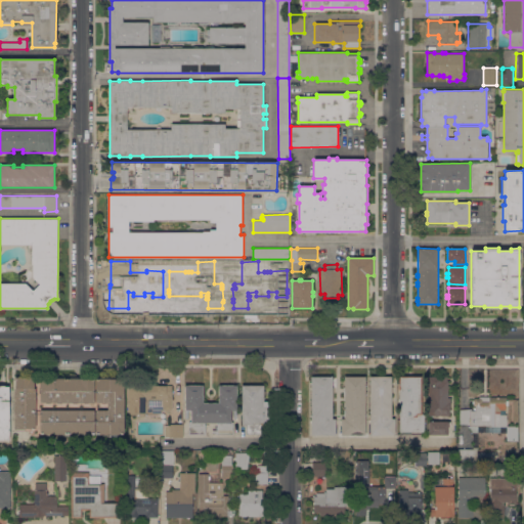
[(332,376),(332,419),(336,419),(336,435),(311,435),(311,376),(332,376)]
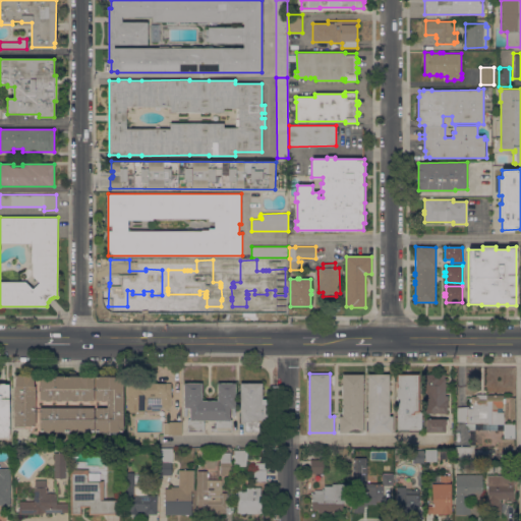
[(398,413),(396,413),(397,373),(419,373),(418,411),(420,411),(420,412),(422,412),(422,429),(398,428),(398,413)]
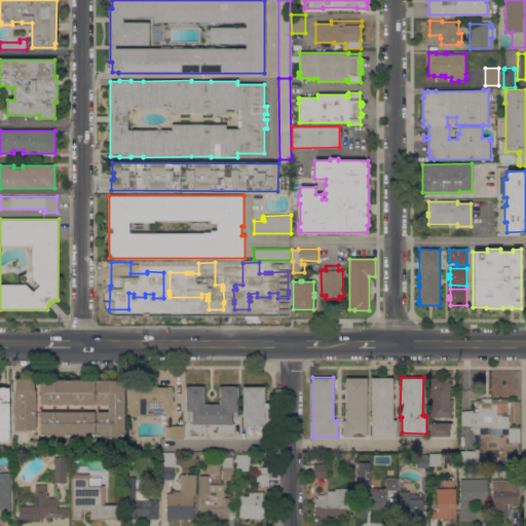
[(430,377),(448,377),(449,382),(450,399),(452,399),(452,417),(430,417),(430,377)]
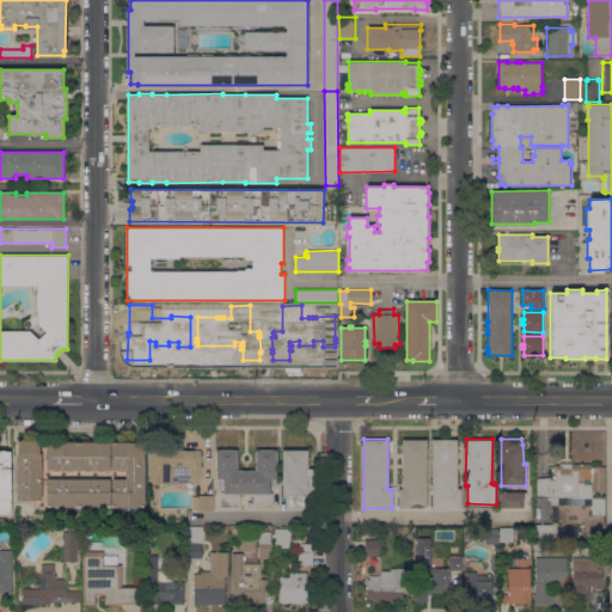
[(16,453),(18,453),(18,440),(41,440),(41,444),(46,444),(46,440),(144,440),(144,509),(46,510),(46,507),(34,507),(34,503),(19,503),(19,501),(17,501),(16,453)]
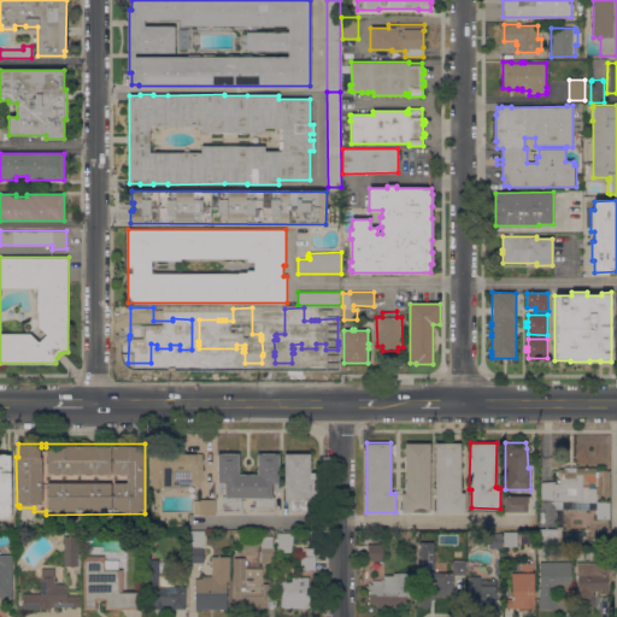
[(430,512),(401,512),(401,493),(405,493),(405,444),(430,444),(430,512)]
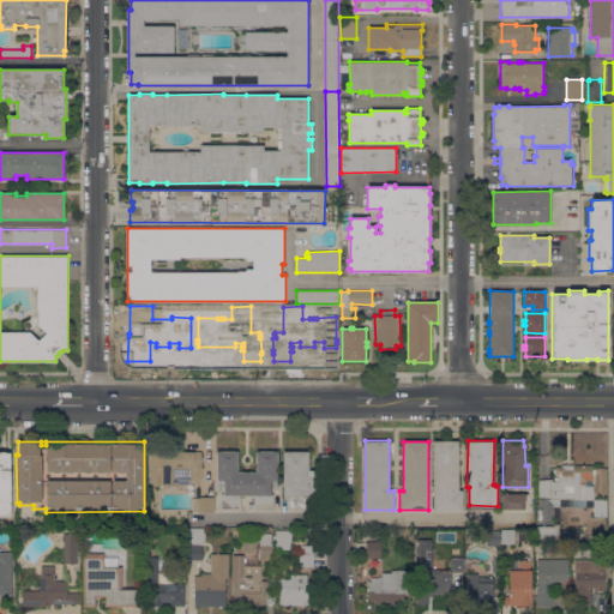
[(433,441),(458,441),(458,453),(459,453),(459,469),(458,469),(458,491),(462,491),(462,509),(434,510),(433,441)]
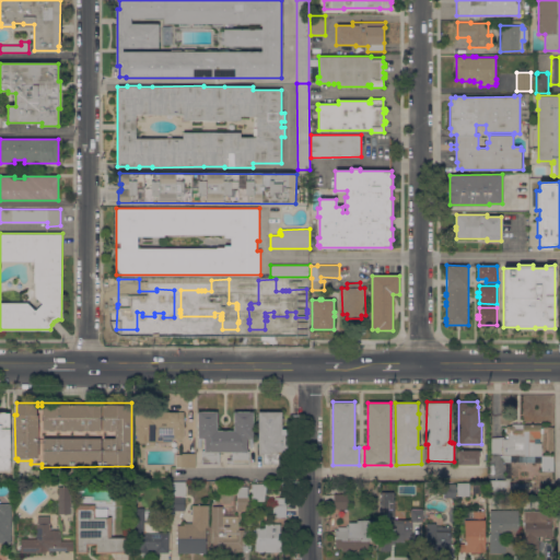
[(182,440),(177,440),(174,438),(170,442),(137,442),(137,412),(184,411),(184,436),(182,440)]
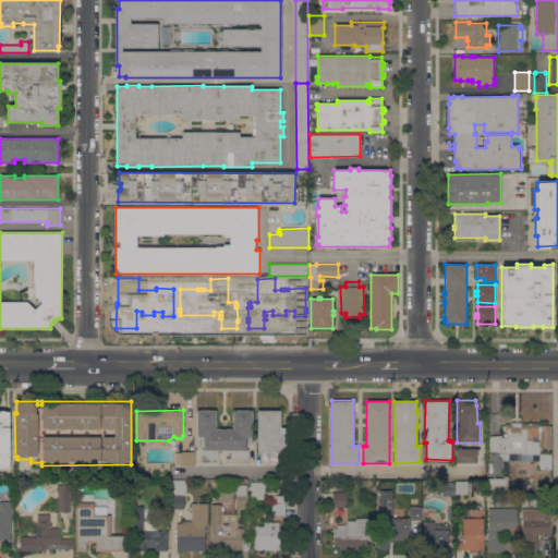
[(197,410),(216,410),(216,428),(233,428),(233,410),(252,410),(252,437),(245,437),(245,449),(247,449),(247,462),(226,462),(226,458),(231,458),(231,449),(218,449),(218,462),(202,462),(202,449),(203,449),(203,436),(197,436),(197,410)]
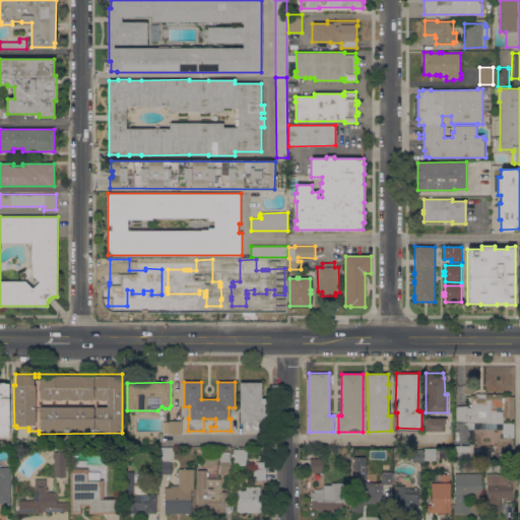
[(261,382),(261,398),(266,398),(266,429),(261,429),(261,431),(244,431),(244,421),(240,421),(240,382),(261,382)]
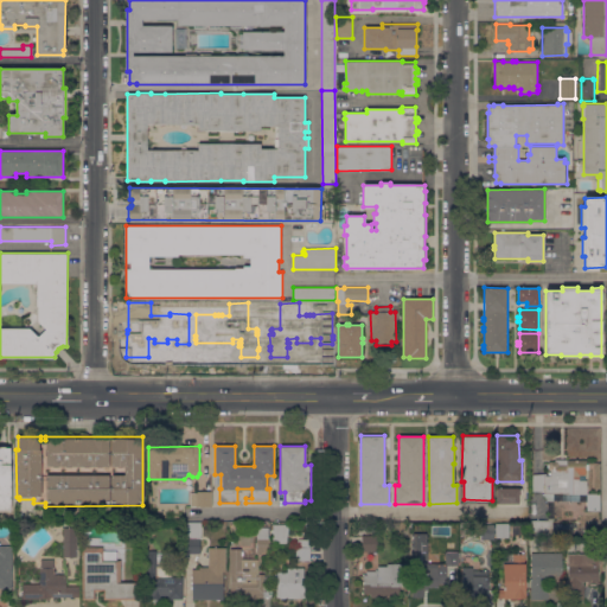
[(11,510),(0,510),(0,447),(11,447),(11,510)]
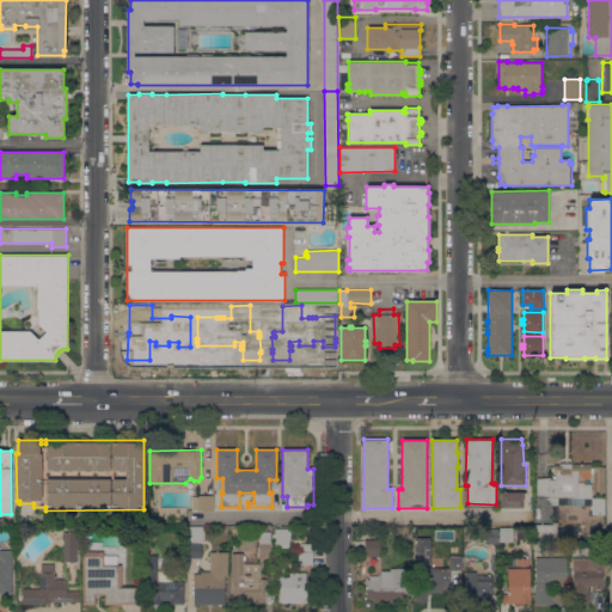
[(558,497),(558,506),(551,505),(551,502),(550,502),(550,501),(546,497),(548,497),(548,495),(537,495),(537,478),(551,477),(551,478),(555,478),(555,475),(552,472),(552,467),(555,465),(560,465),(560,463),(569,463),(591,464),(591,466),(593,466),(593,473),(591,473),(591,478),(585,478),(585,484),(592,484),(592,489),(592,497),(605,497),(605,514),(592,514),(592,499),(558,497)]
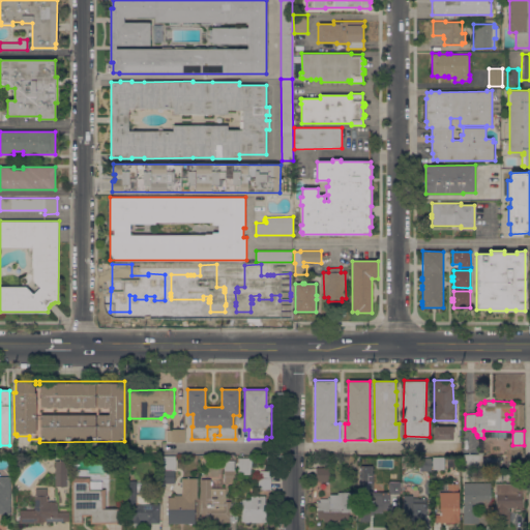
[(434,439),(434,425),(455,425),(455,432),(453,432),(453,439),(434,439)]
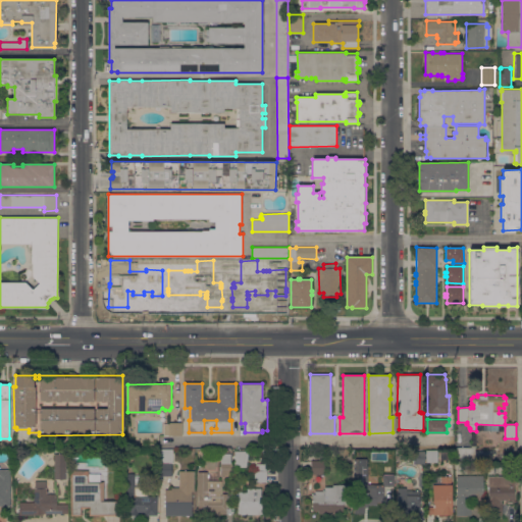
[(181,435),(169,435),(169,422),(181,422),(181,435)]
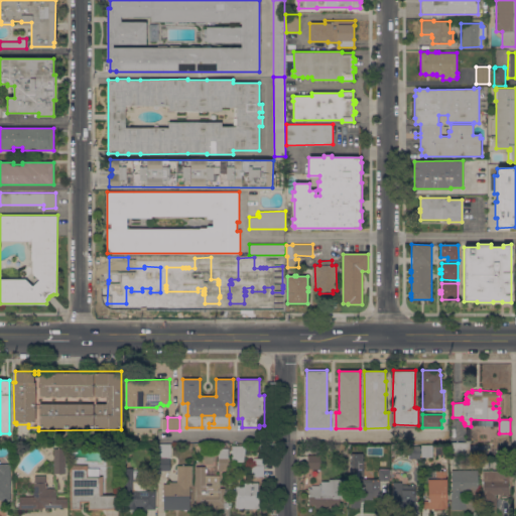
[(470,441),(470,445),(488,445),(488,454),(470,455),(450,455),(450,441),(470,441)]
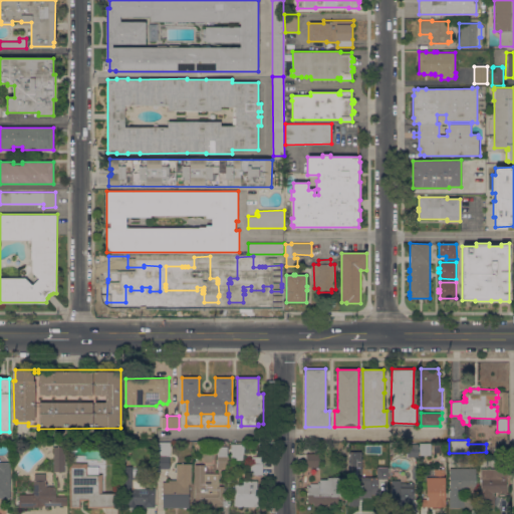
[(170,455),(169,455),(169,468),(158,468),(158,442),(170,442),(170,455)]
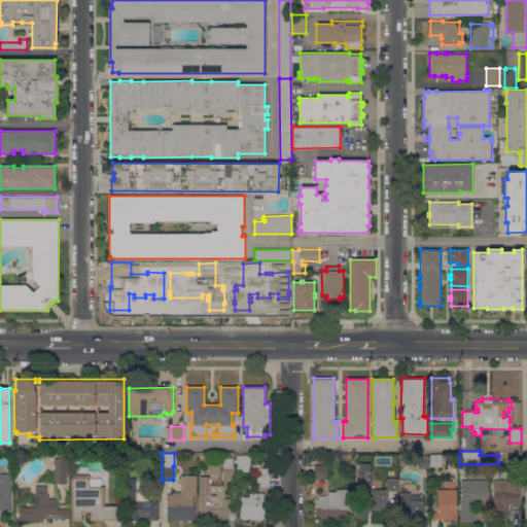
[(430,454),(442,454),(442,466),(430,466),(430,454)]
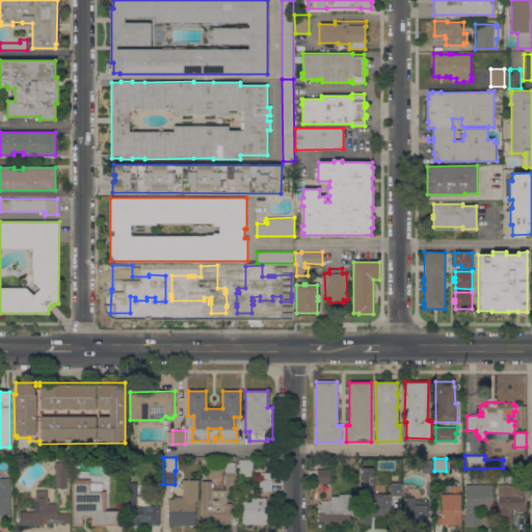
[(239,476),(239,459),(249,459),(251,461),(253,462),(251,475),(239,476)]
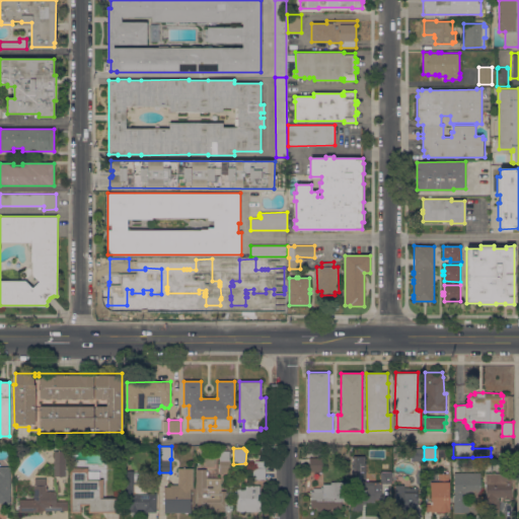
[(422,461),(412,461),(412,448),(422,448),(422,461)]
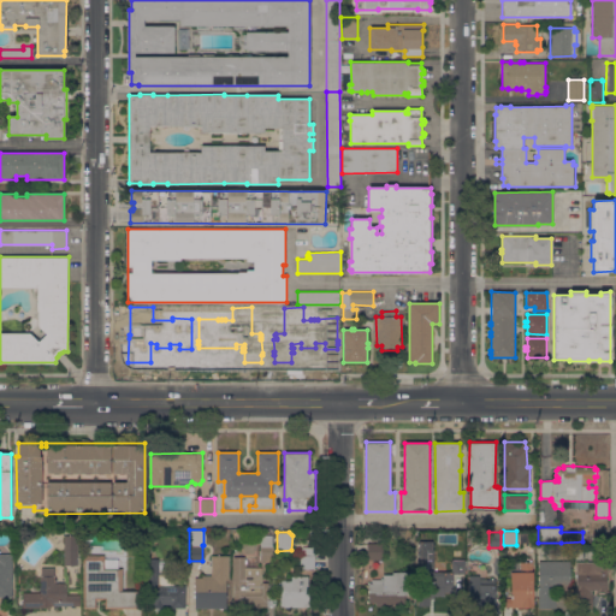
[(260,535),(273,534),(273,546),(274,546),(274,561),(261,561),(260,535)]
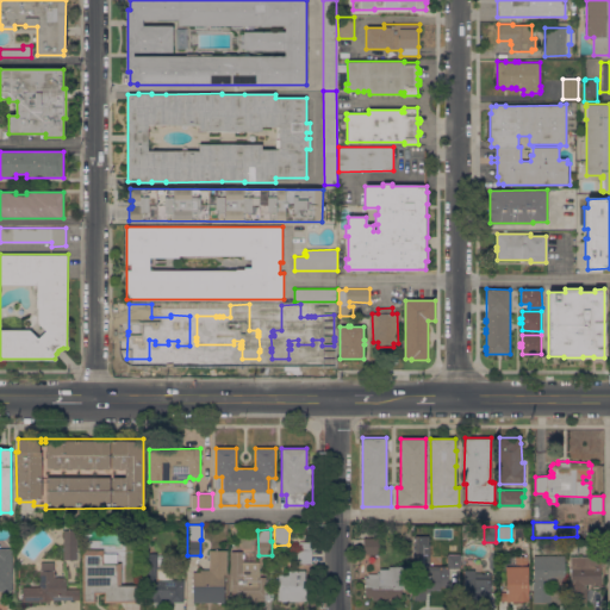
[(64,530),(78,530),(78,560),(64,560),(64,530)]
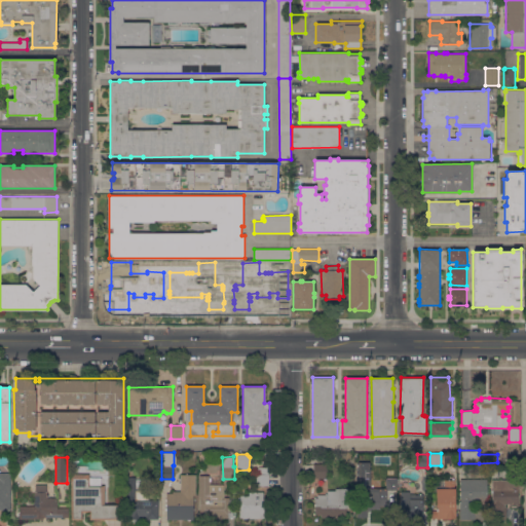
[(326,463),(326,478),(313,478),(313,463),(326,463)]
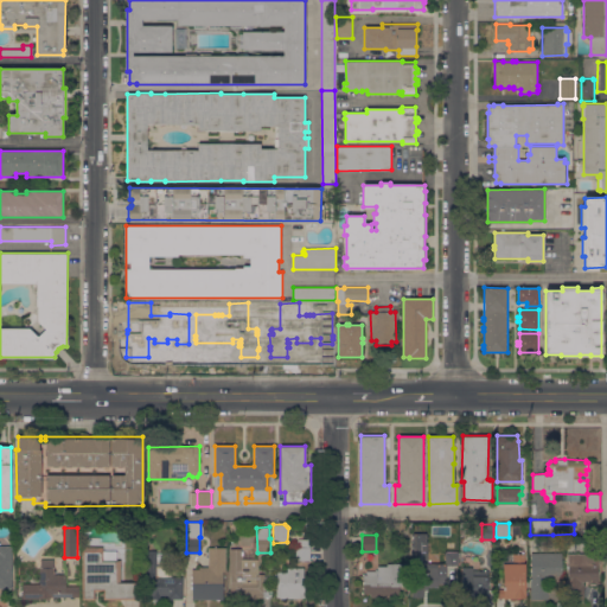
[(311,540),(311,560),(295,560),(295,548),(298,548),(298,540),(311,540)]
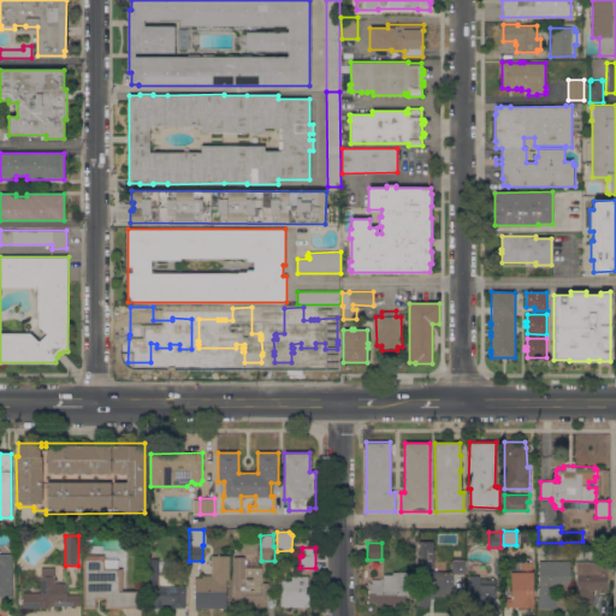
[(0,554),(12,554),(12,597),(0,597),(0,554)]
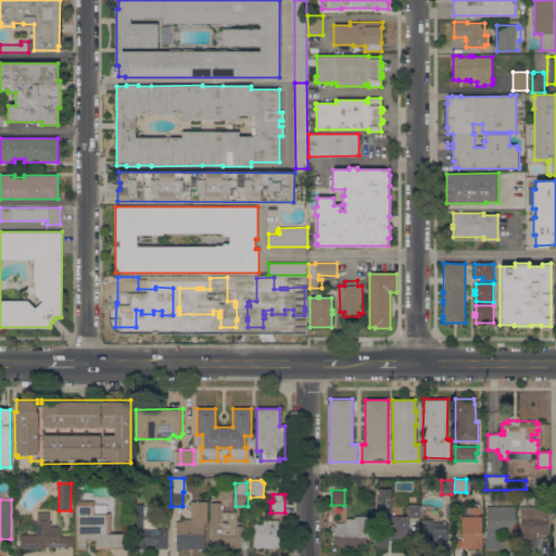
[(95,550),(95,541),(88,541),(88,548),(76,548),(76,501),(95,501),(95,505),(106,505),(106,513),(111,513),(111,532),(128,532),(128,550),(95,550)]
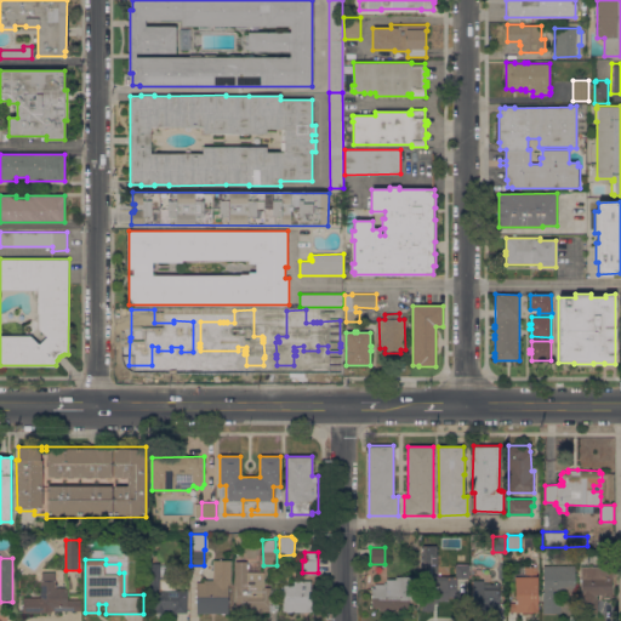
[(232,585),(228,585),(228,613),(197,613),(197,582),(204,582),(204,580),(214,580),(214,560),(231,560),(232,585)]
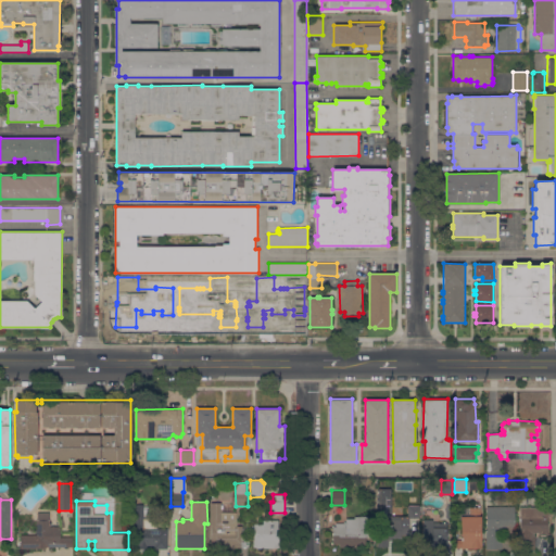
[(218,547),(218,548),(214,548),(214,547),(211,546),(212,526),(211,526),(211,503),(222,503),(222,512),(237,512),(237,526),(241,526),(241,535),(248,535),(248,547),(218,547)]
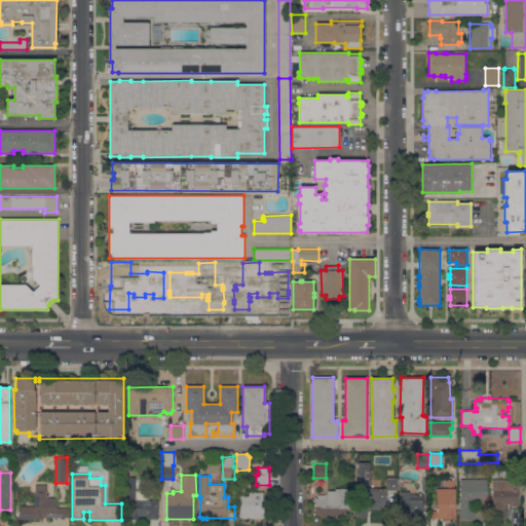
[(126,516),(126,477),(136,477),(136,480),(149,480),(149,488),(136,488),(136,489),(147,489),(147,499),(158,499),(158,519),(146,519),(146,516),(139,516),(139,519),(133,519),(133,516),(126,516)]
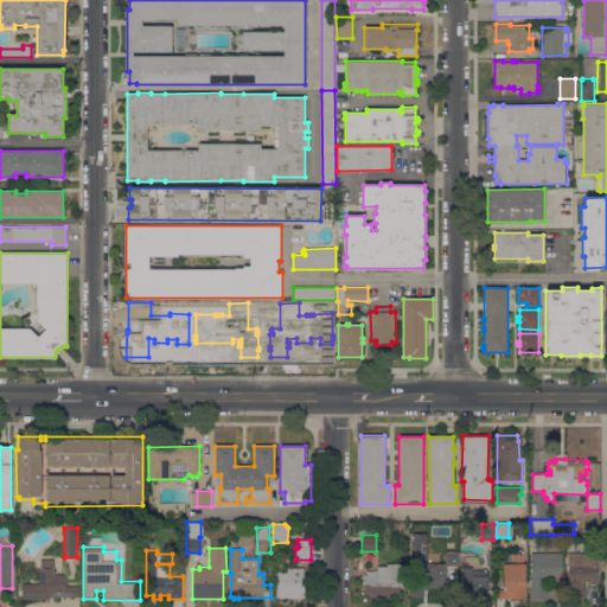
[(438,583),(438,592),(425,592),(425,596),(421,596),(421,599),(416,599),(416,596),(404,596),(404,589),(413,589),(413,573),(417,573),(417,567),(438,567),(438,553),(459,553),(459,569),(447,569),(447,583),(438,583)]
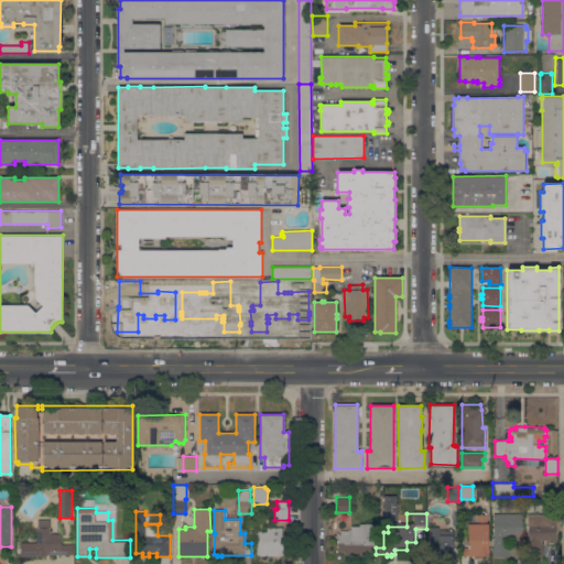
[(494,513),(522,513),(522,540),(509,540),(509,556),(494,556),(494,513)]
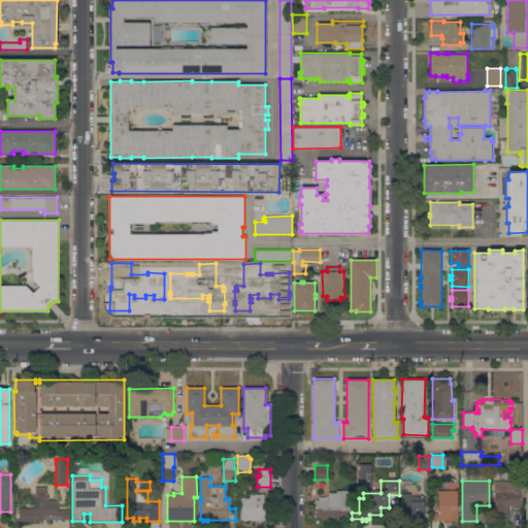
[(457,520),(431,520),(431,513),(438,512),(438,494),(437,494),(436,488),(447,488),(447,482),(456,482),(457,520)]
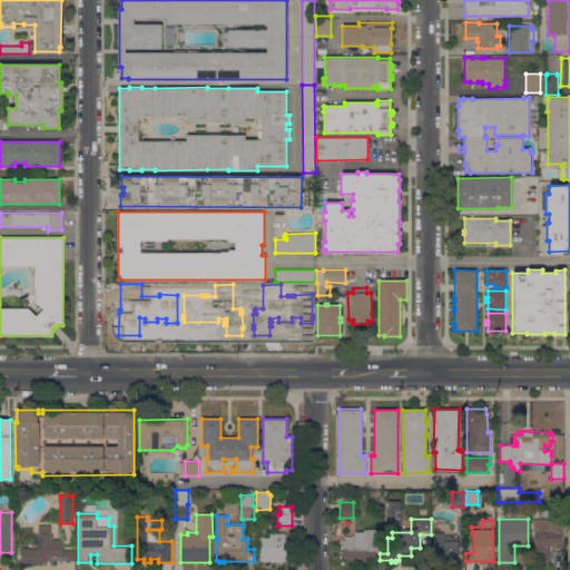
[(562,520),(562,549),(552,548),(552,546),(548,546),(548,549),(549,549),(549,562),(532,562),(532,544),(533,544),(533,520),(562,520)]
